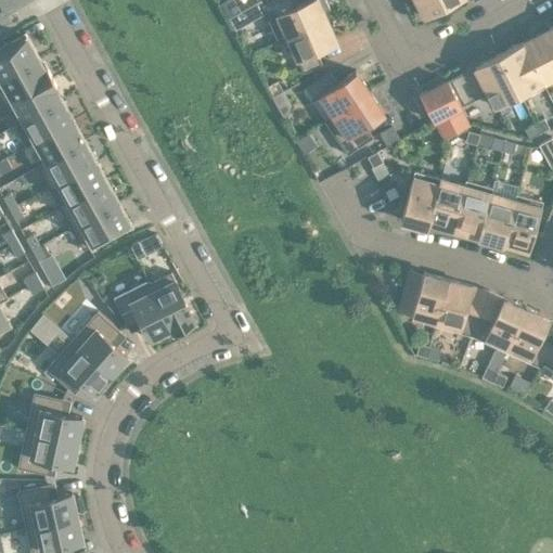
[(319,0),(310,0),(297,7),(294,0),(277,0),(264,7),(280,42),(288,38),(329,21),(319,0)]
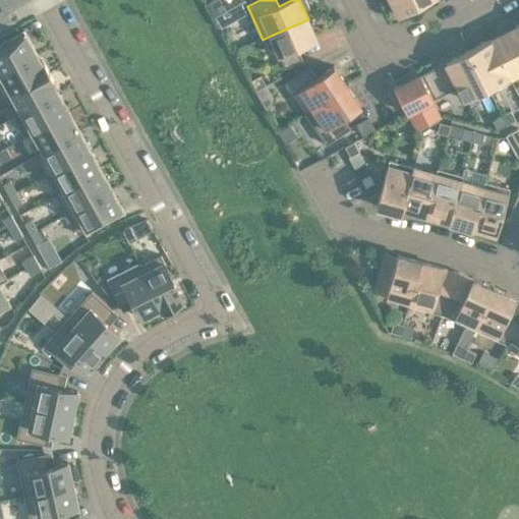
[(391,0),(400,17),(435,0),(391,0)]
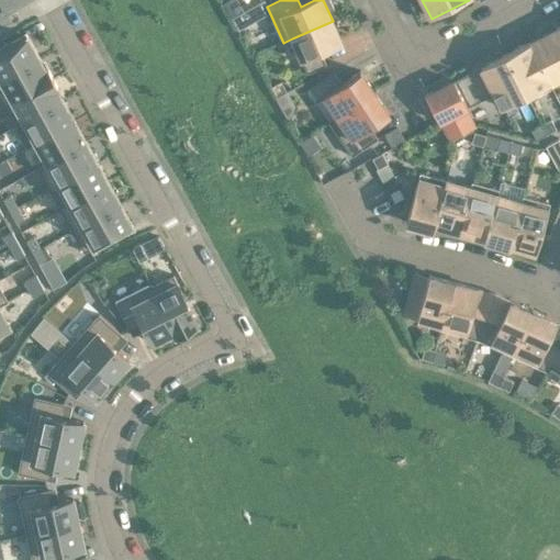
[(333,21),(292,38),(283,43),(283,44),(293,40),(309,75),(328,66),(322,54),(344,44),(333,21)]
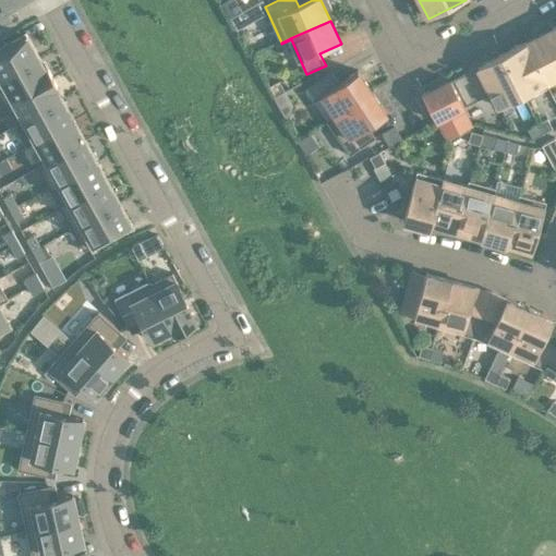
[(555,44),(550,32),(548,33),(527,44),(550,88),(547,84),(555,79),(555,44)]
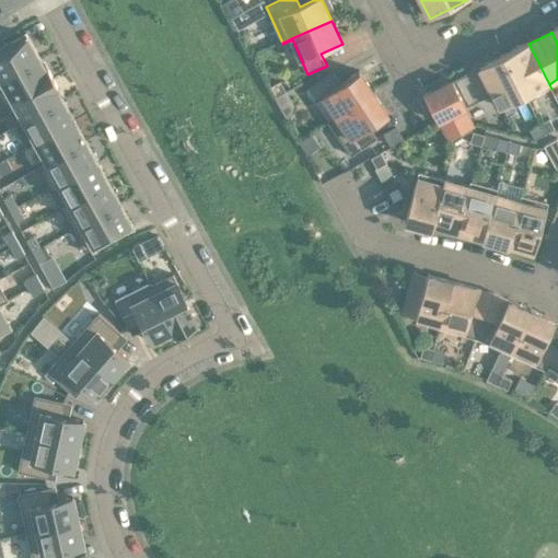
[(28,38),(0,54),(0,82),(41,60),(28,38)]
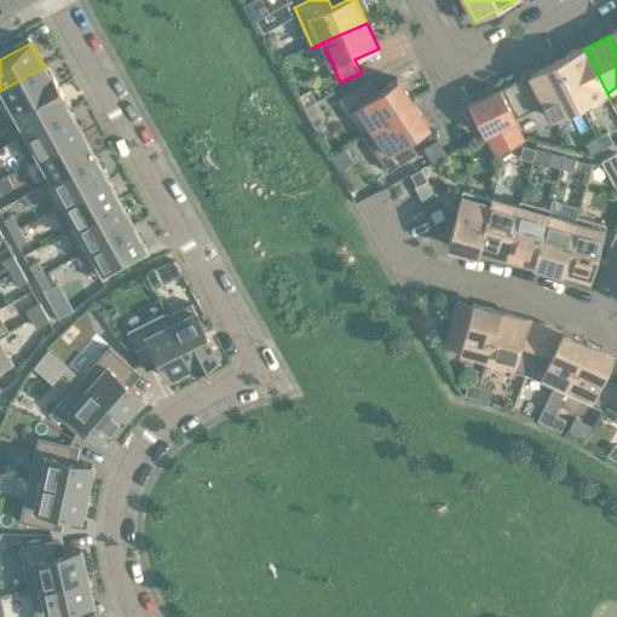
[(584,48),(583,48),(558,62),(583,111),(610,98),(584,48)]
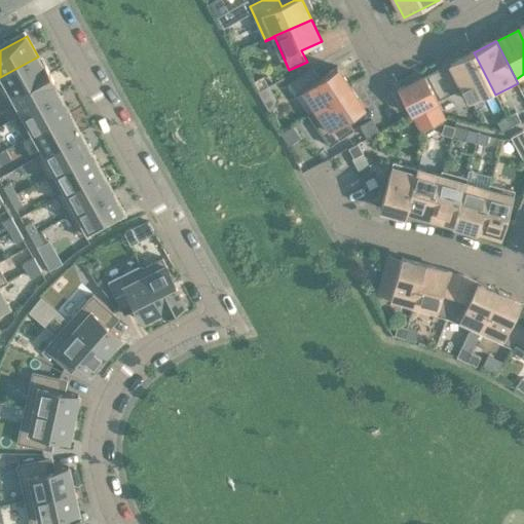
[(474,52),(473,52),(452,64),(472,102),(492,90),(495,96),(495,95),(474,52)]
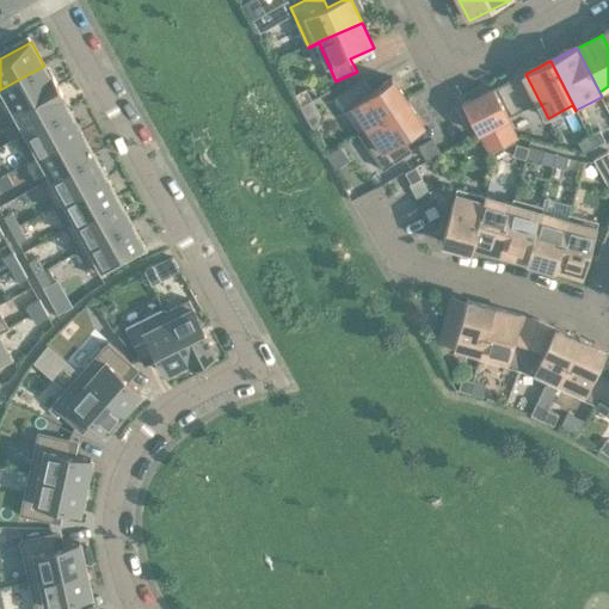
[(44,66),(0,90),(0,109),(5,117),(59,87),(53,74),(49,75),(44,66)]
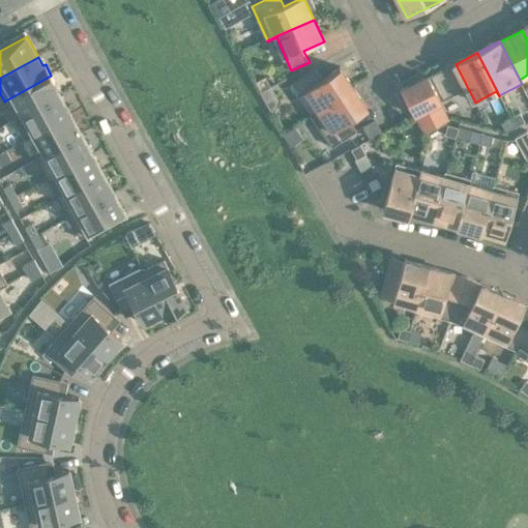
[(415,116),(416,115),(417,115),(426,133),(448,121),(440,104),(467,89),(474,103),(475,103),(456,64),(403,91),(415,116)]
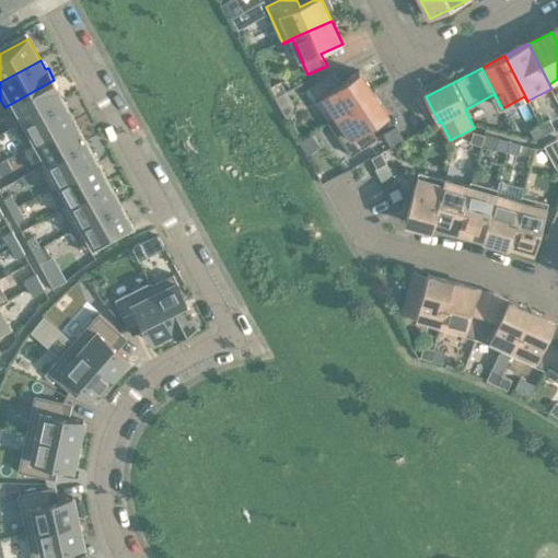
[(316,103),(324,97),(325,97),(338,117),(329,123),(329,124),(374,94),(360,72),(341,85),(334,73),(307,91),(316,103)]
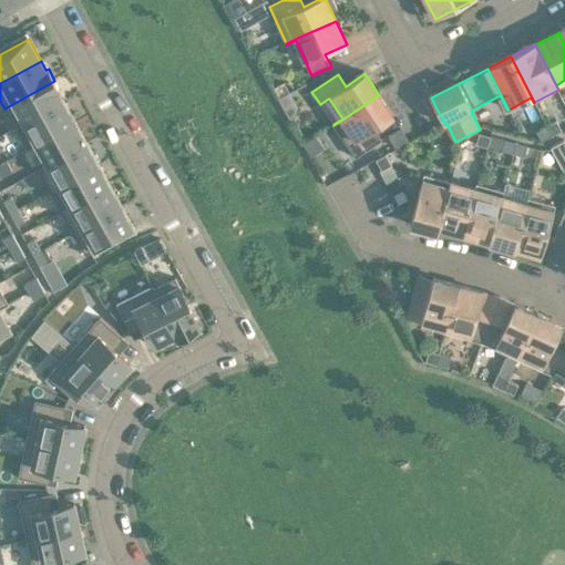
[(54,81),(4,109),(16,130),(64,103),(59,94),(61,92),(54,81)]
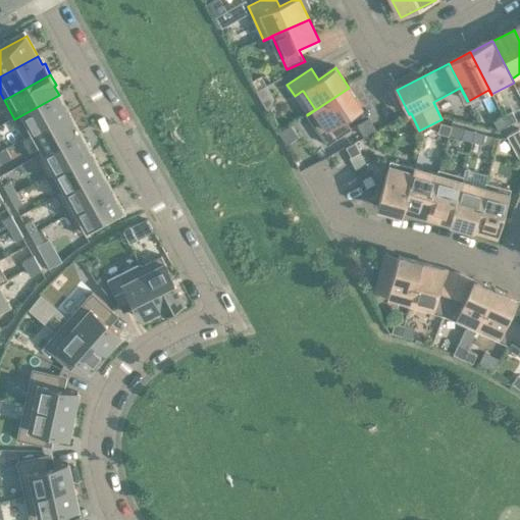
[(268,87),(257,93),(264,105),(275,99),(268,87)]
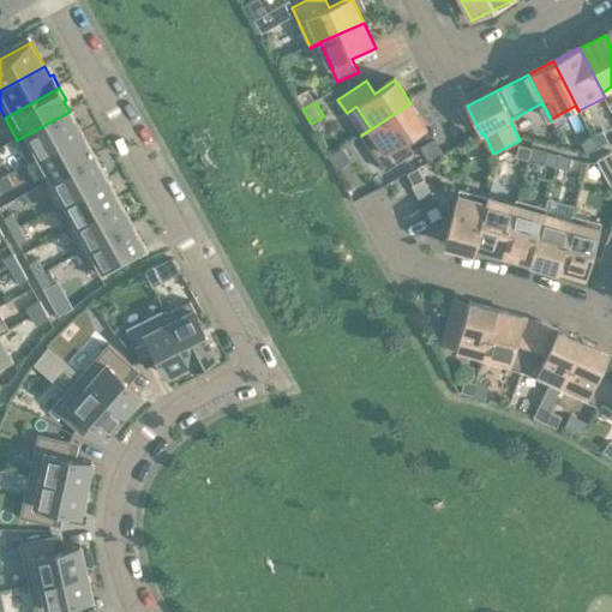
[(411,103),(361,136),(385,172),(414,153),(406,141),(427,126),(411,103)]
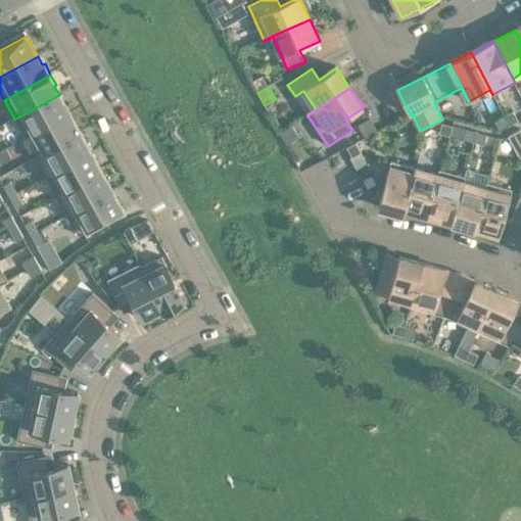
[(59,95),(14,120),(26,139),(69,114),(59,95)]
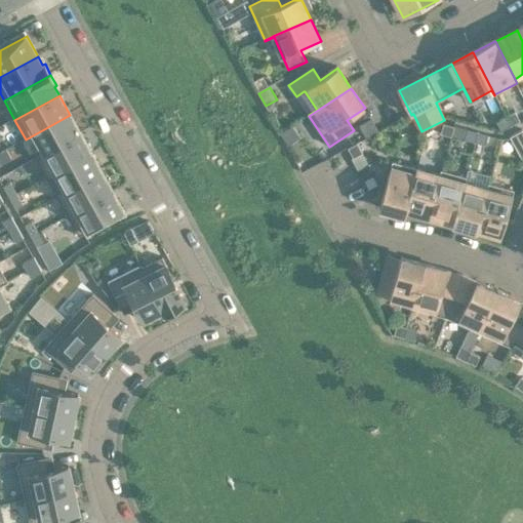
[(521,122),(516,113),(507,118),(512,127),(521,122)]
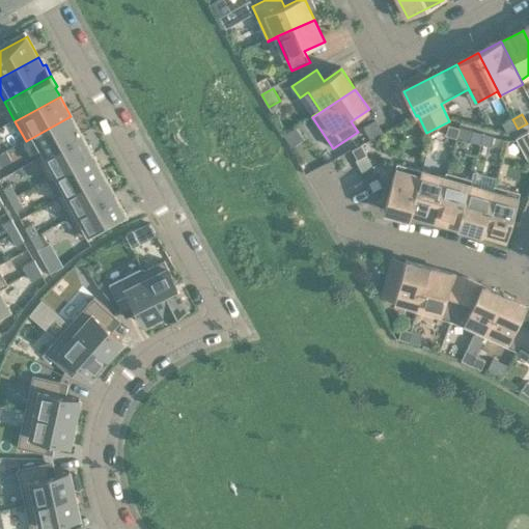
[(71,116),(26,141),(36,161),(82,136),(71,116)]
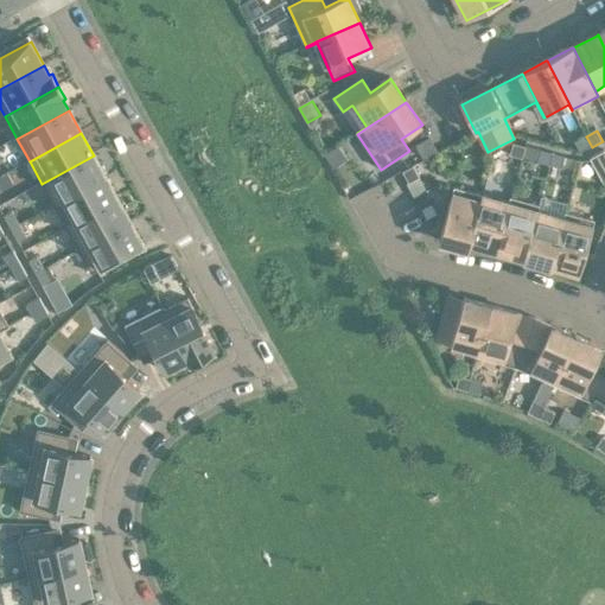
[(586,137),(575,142),(581,153),(592,147),(586,137)]
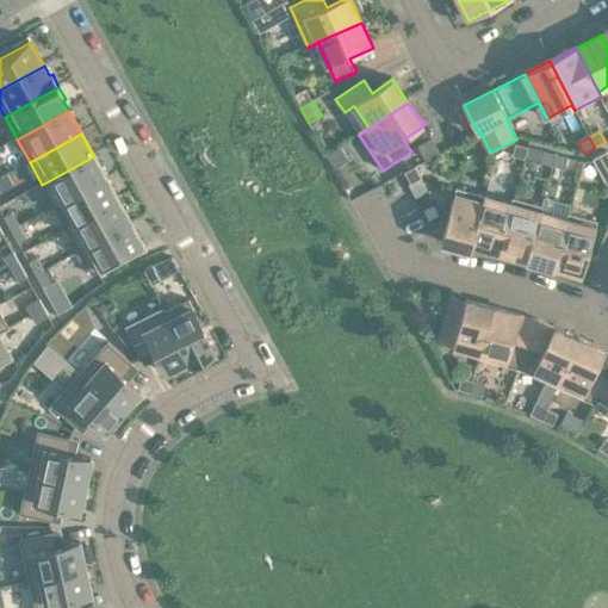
[(433,141),(419,148),(426,162),(440,154),(433,141)]
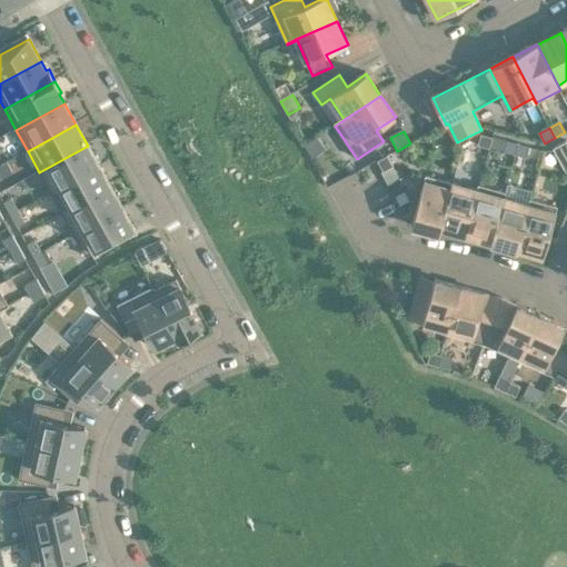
[(479,147),(490,150),(494,139),(481,136),(479,147)]
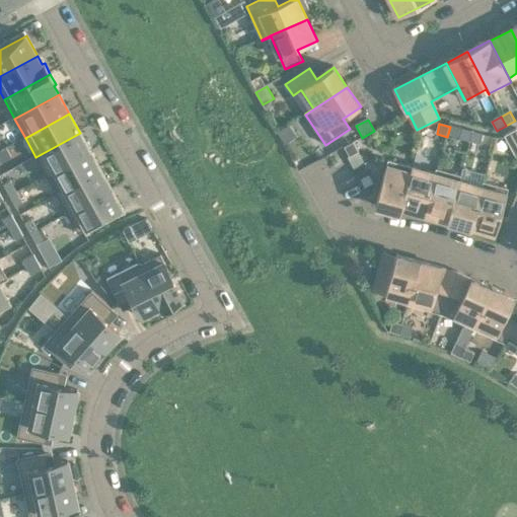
[(460,139),(470,142),(473,132),(463,129),(460,139)]
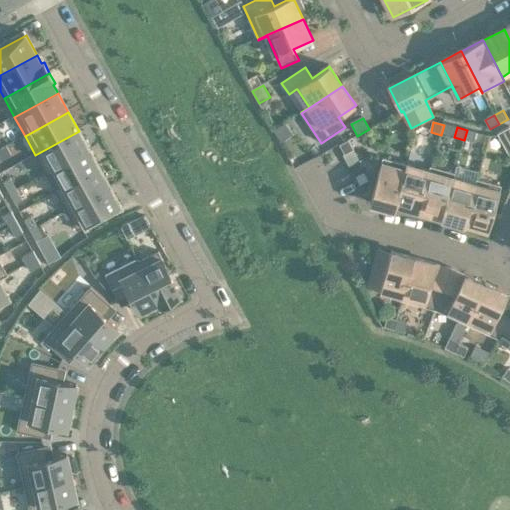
[(498,134),(509,154),(509,128),(498,134)]
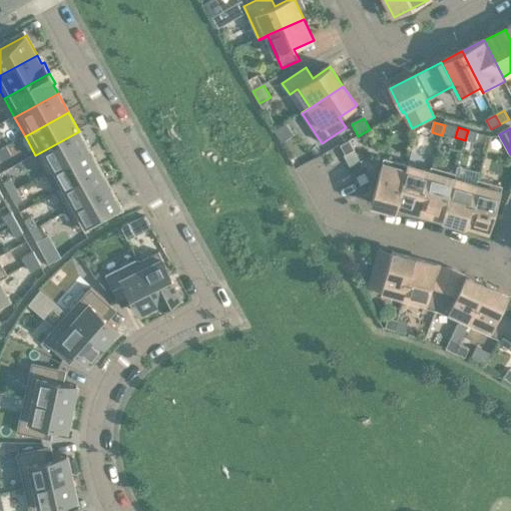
[(468,130),(465,140),(475,143),(478,133),(468,130)]
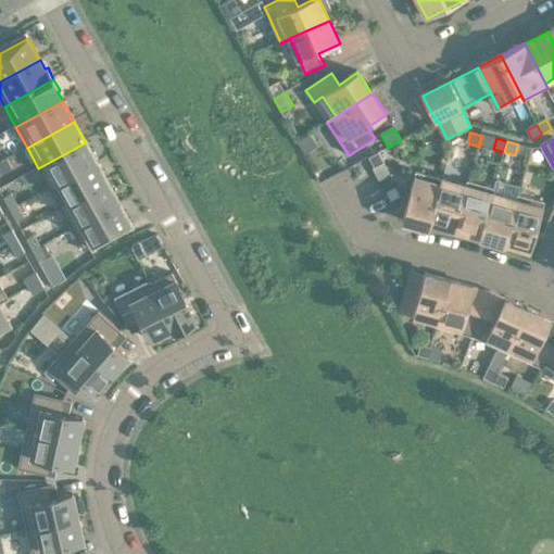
[(86,142),(38,168),(50,189),(97,162),(86,142)]
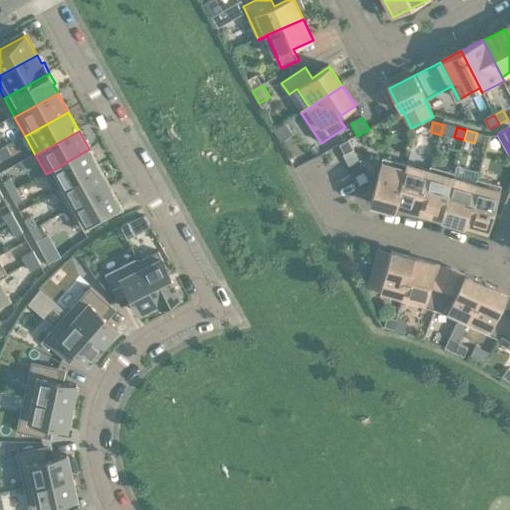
[(340,146),(345,155),(352,151),(354,150),(349,141),(340,146)]
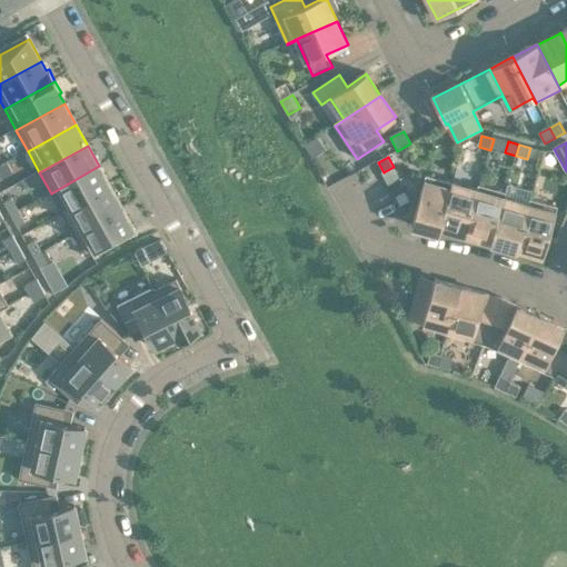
[(99,166),(51,194),(62,214),(111,187),(99,166)]
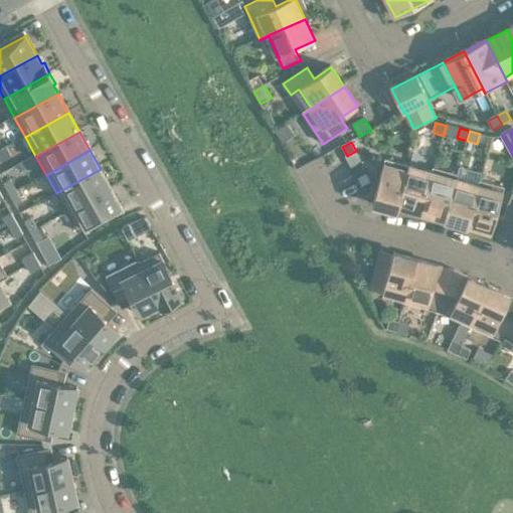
[(347,156),(343,158),(349,169),(350,168),(359,163),(360,163),(354,152),(347,156)]
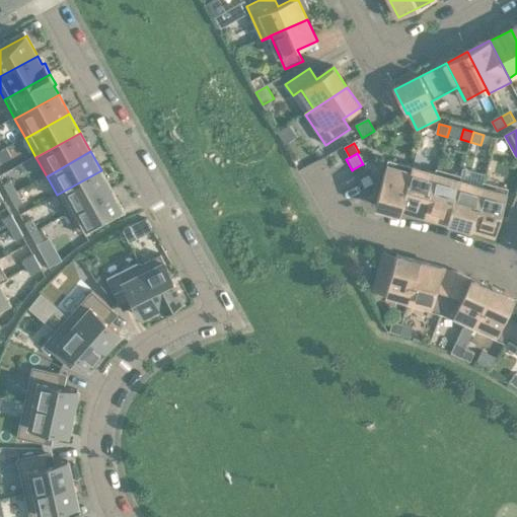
[(376,206),(400,213),(414,167),(389,161),(376,206)]
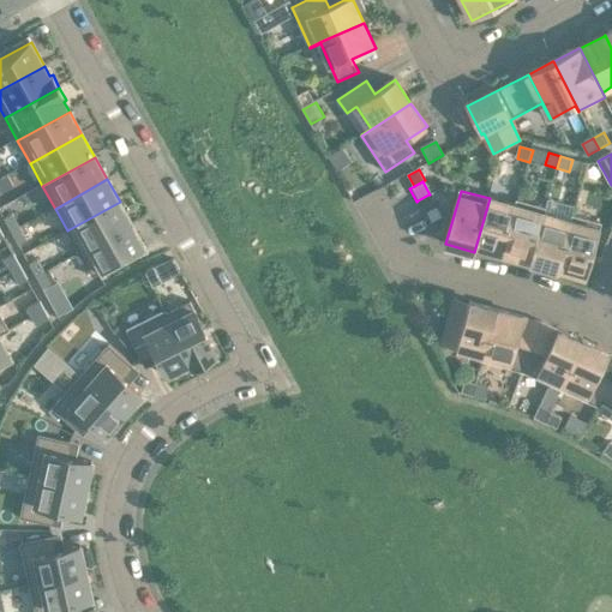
[(429,195),(418,201),(425,213),(435,207),(429,195)]
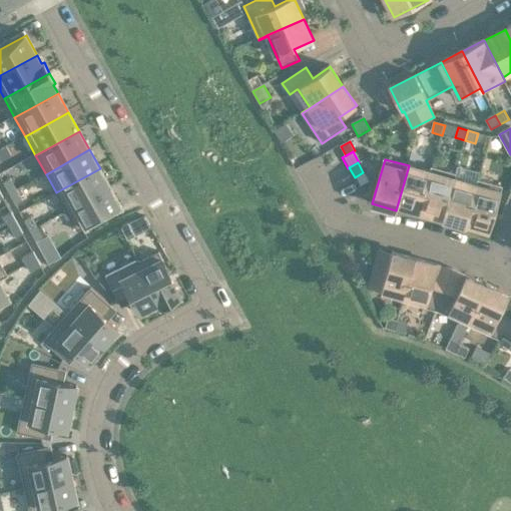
[(398,206),(421,212),(433,167),(432,167),(431,172),(409,165),(396,210),(397,210),(398,206)]
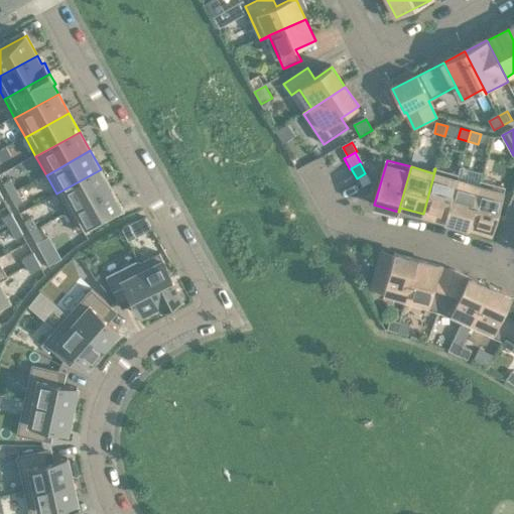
[(423,214),(446,220),(459,175),(435,168),(423,214)]
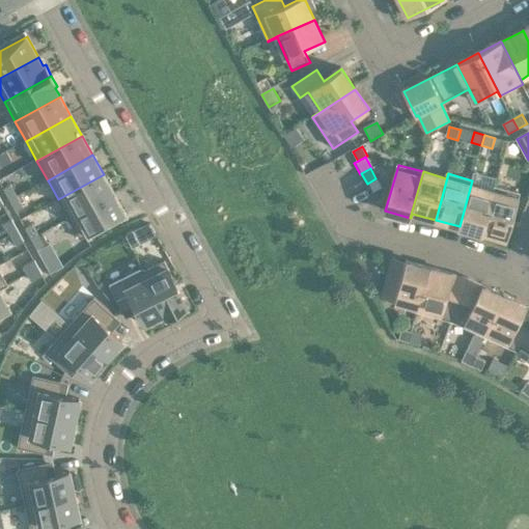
[(104,174),(58,199),(68,219),(114,194),(104,174)]
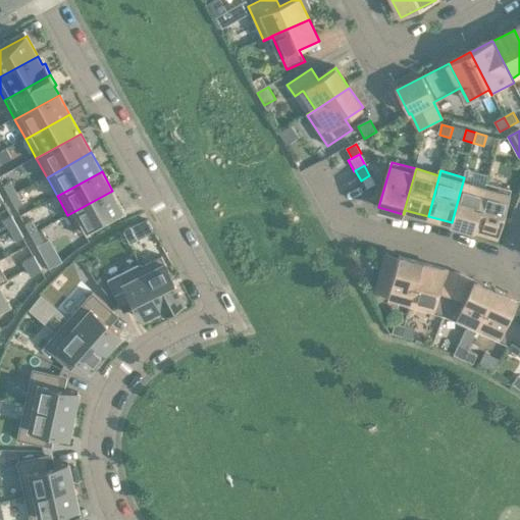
[(369,175),(361,180),(366,192),(368,191),(375,187),(369,175)]
